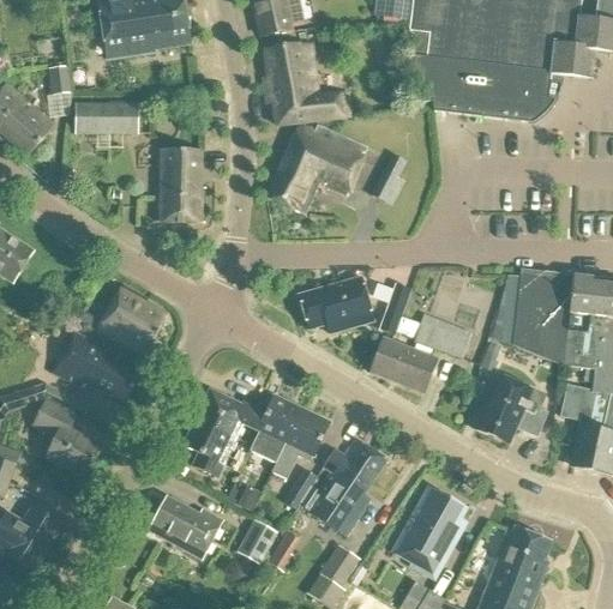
[(98,0),(108,59),(156,52),(156,49),(192,43),(185,0),(98,0)]
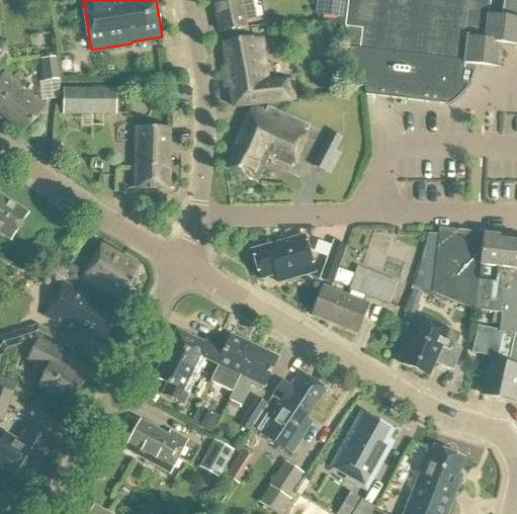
[(214,0),(214,2),(218,16),(221,30),(238,27),(247,25),(246,21),(257,18),(253,0),(214,0)]
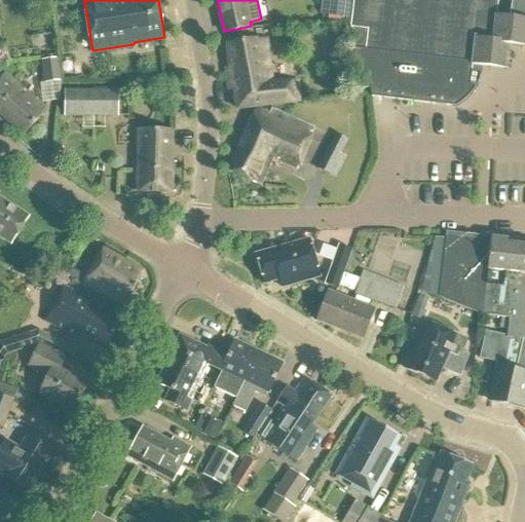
[(334,0),(333,14),(352,16),(354,0),(334,0)]
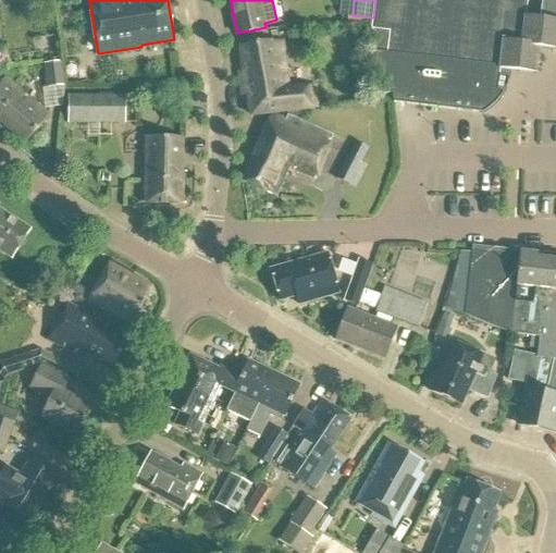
[(518,14),(519,0),(377,0),(373,24),(384,90),(393,89),(395,99),(484,110),(489,108),(492,105),(496,101),(499,98),(502,94),(504,89),(499,86),(502,72),(510,73),(510,70),(527,71),(536,73),(540,46),(552,48),(552,49),(555,50),(555,0),(550,0),(547,17),(533,16),(518,14)]
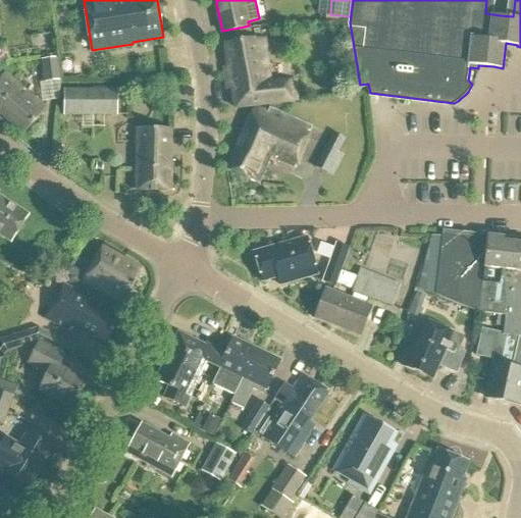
[(271,79),(265,36),(224,41),(227,64),(224,64),(227,88),(233,87),(236,103),(299,96),(297,76),(271,79)]
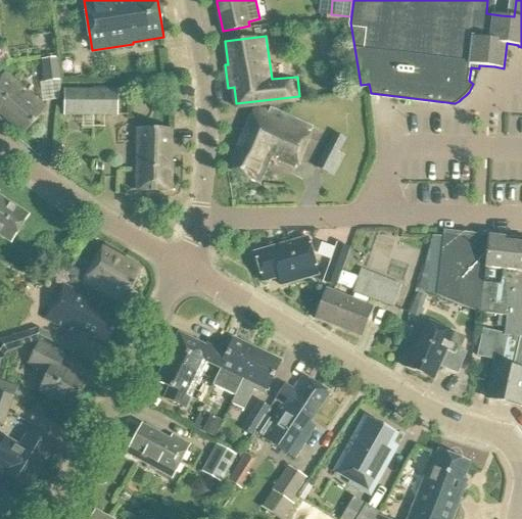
[(42,58),(45,81),(61,79),(58,56),(42,58)]
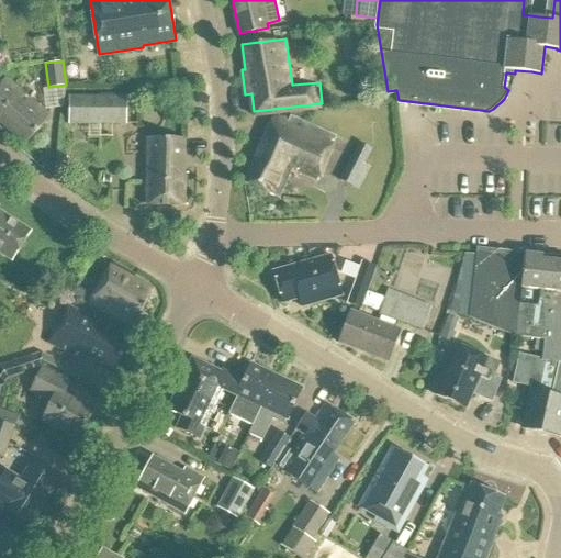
[(49,114),(7,77),(0,85),(0,120),(25,142),(49,114)]
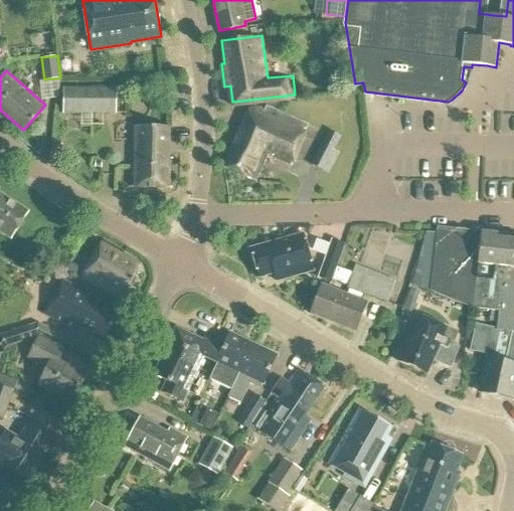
[(62,114),(116,115),(116,90),(63,90),(62,114)]
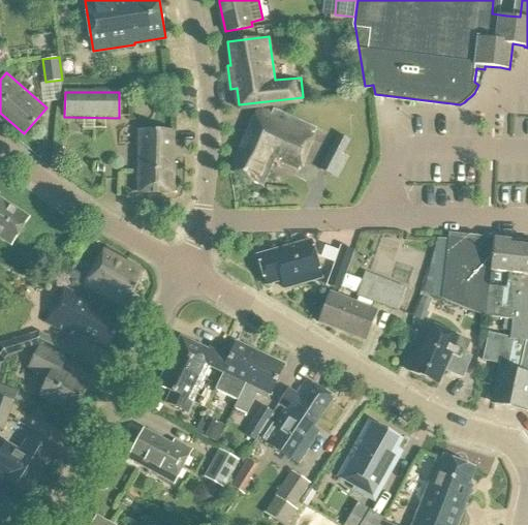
[(230,167),(264,183),(276,155),(300,166),(317,124),(275,104),(273,109),(260,103),(230,167)]
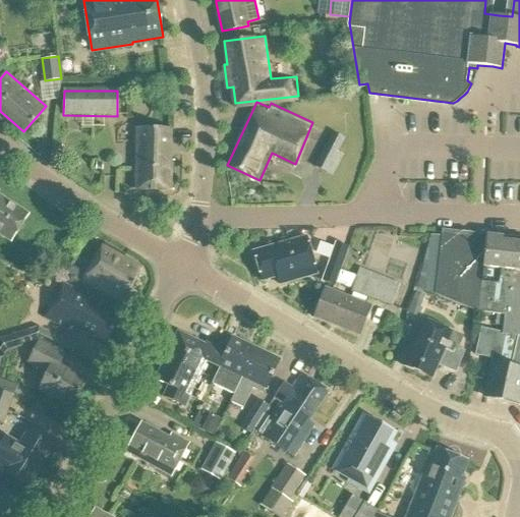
[(171,128),(135,128),(134,186),(174,187),(175,160),(171,160),(171,128)]
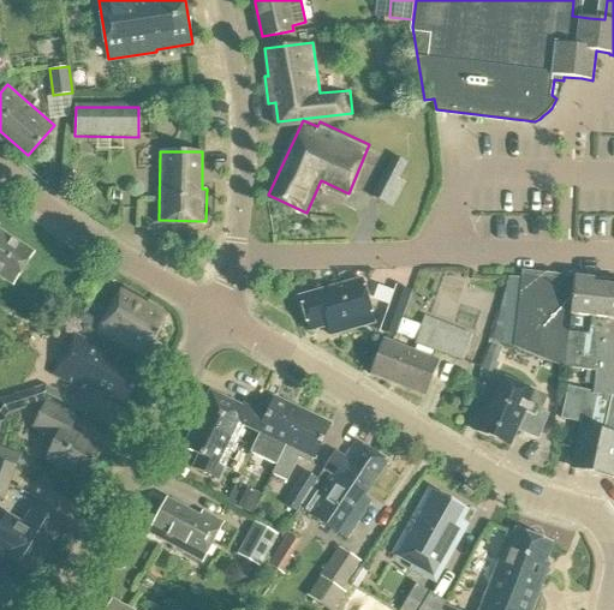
[(392,154),(371,195),(394,205),(406,180),(400,178),(407,162),(392,154)]
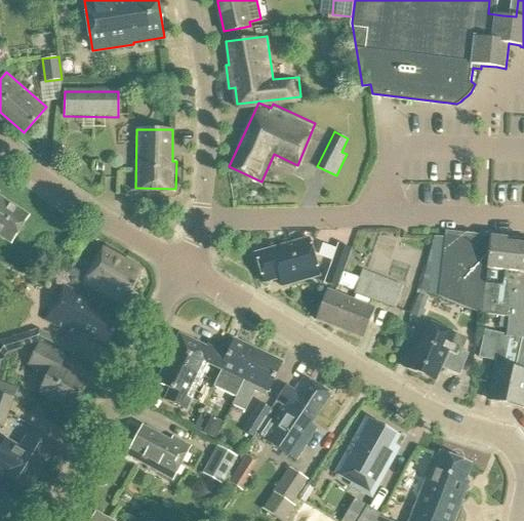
[(0,233),(11,241),(30,214),(0,195),(0,233)]
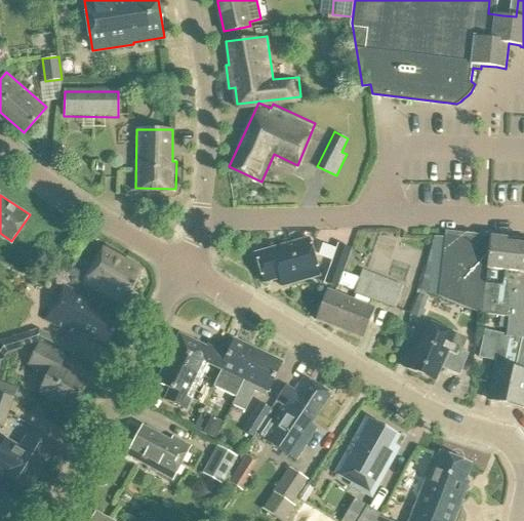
[(319,272),(309,234),(255,249),(264,279),(280,275),(282,283),(319,272)]
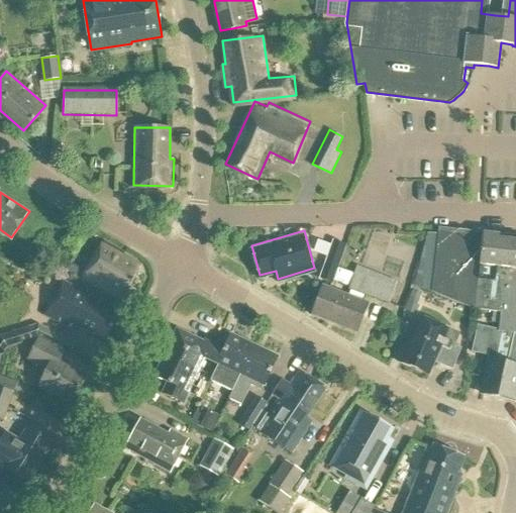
[(435,291),(471,306),(480,234),(442,230),(435,291)]
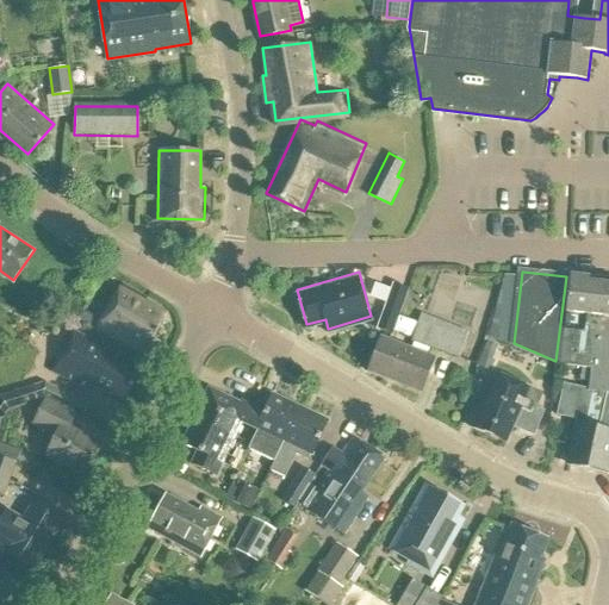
[(566,276),(555,361),(559,362),(591,366),(597,388),(564,381),(557,411),(577,416),(571,443),(573,443),(570,462),(607,471),(608,460),(608,280),(570,276),(570,278),(566,276)]
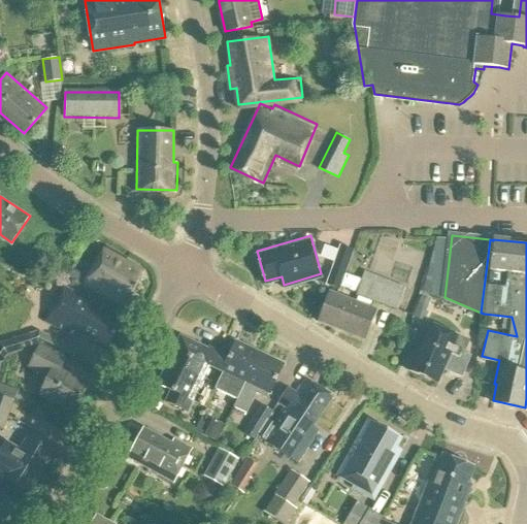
[(339,243),(325,283),(339,288),(340,285),(358,291),(357,294),(397,309),(406,286),(364,270),(361,277),(346,272),(354,249),(339,243)]
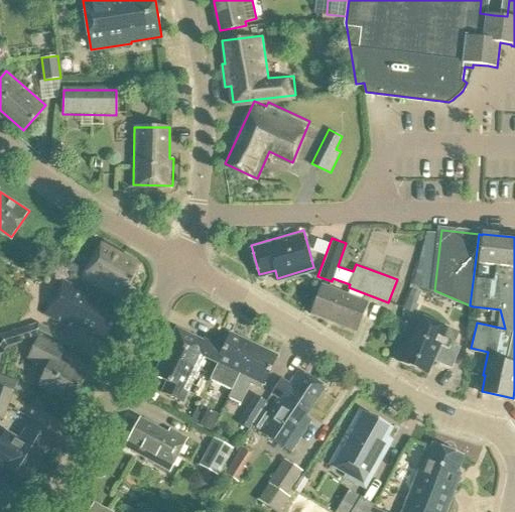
[(120,248),(104,240),(84,278),(123,299),(142,264),(118,251),(120,248)]
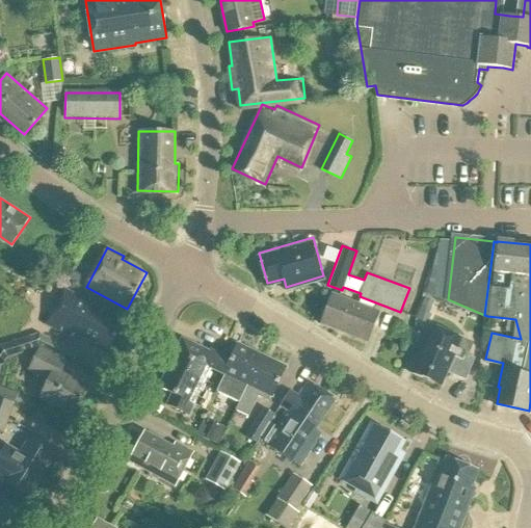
[(124,318),(65,288),(48,323),(77,338),(80,333),(109,347),(124,318)]
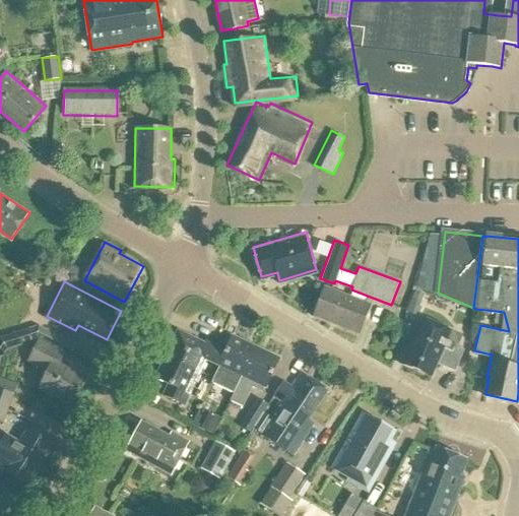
[(345,293),(324,284),(314,313),(359,331),(370,302),(345,293)]
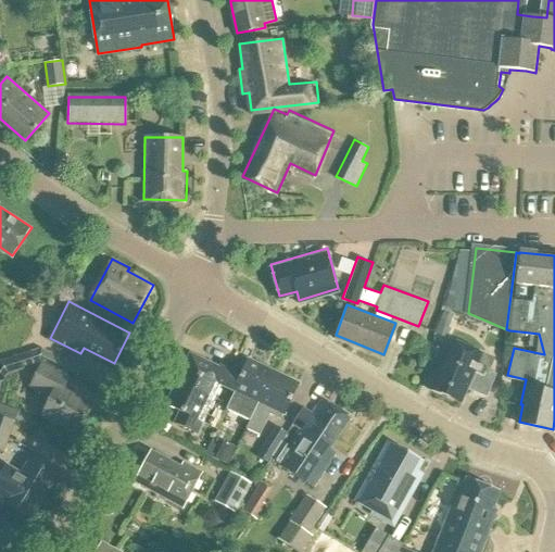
[(442,311),(434,333),(448,338),(455,316),(442,311)]
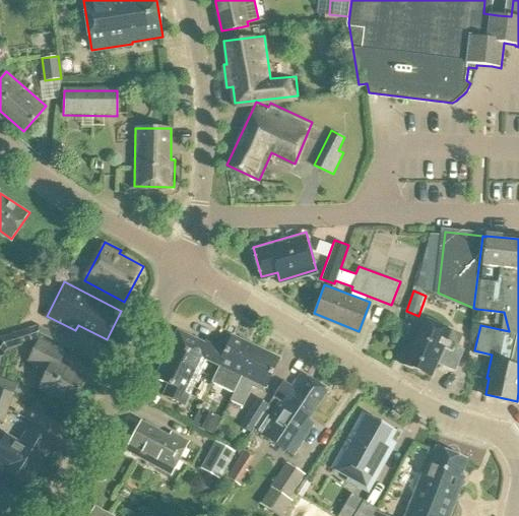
[(409,345),(402,362),(431,374),(437,361),(454,368),(463,348),(456,345),(461,333),(450,328),(419,315),(407,344),(409,345)]
